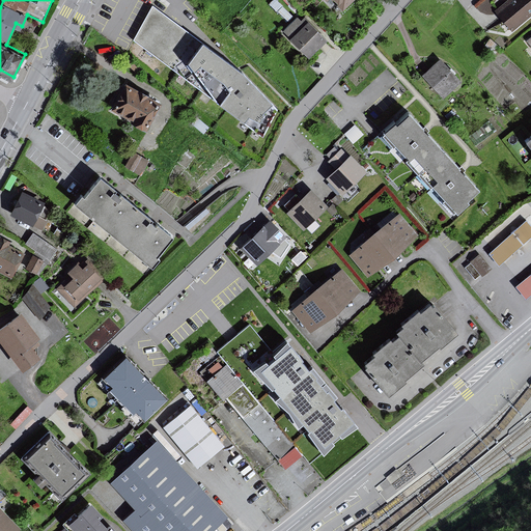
[(352,0),(335,0),(343,8),(352,0)]
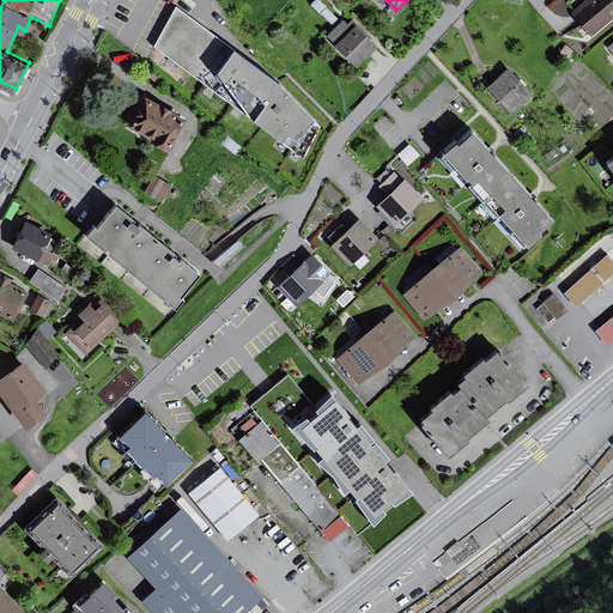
[(595,30),(612,16),(612,0),(583,0),(576,6),(595,30)]
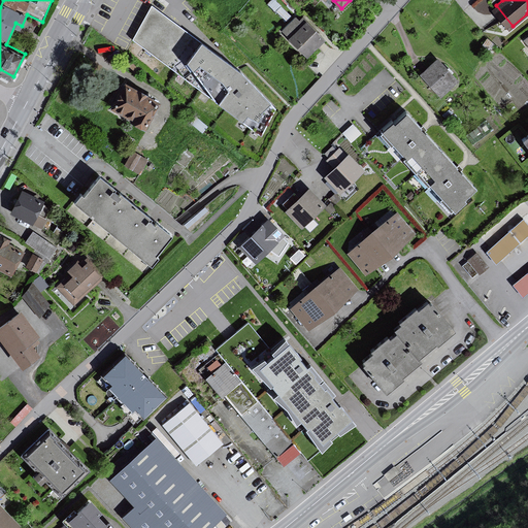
[(237,70),(151,5),(132,39),(261,135),(275,108),(237,70)]
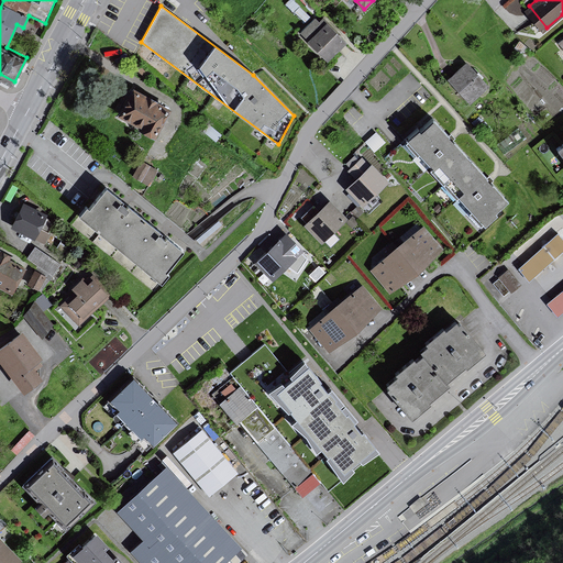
[(316,19),(300,33),(311,44),(327,61),(345,42),(335,32),(329,25),(324,20),(320,23),(316,19)]
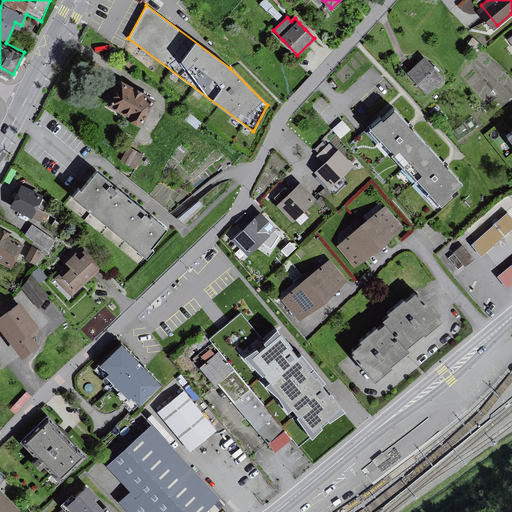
[(444,79),(424,59),(409,74),(428,94),(444,79)]
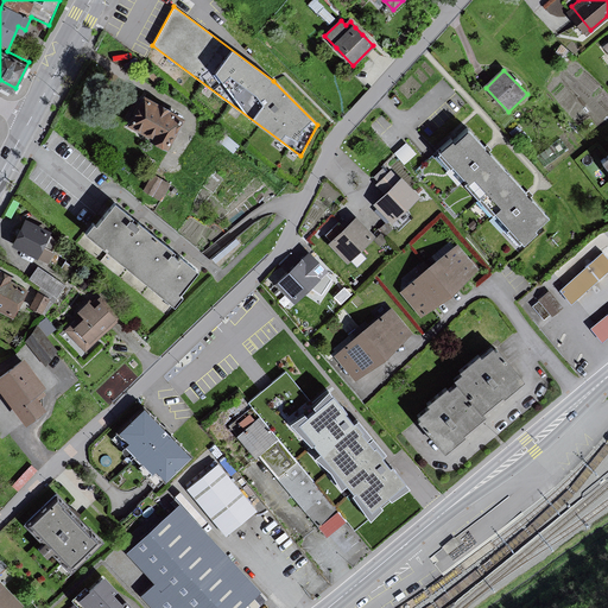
[(171,113),(145,100),(132,126),(157,139),(154,144),(170,151),(185,120),(171,113)]
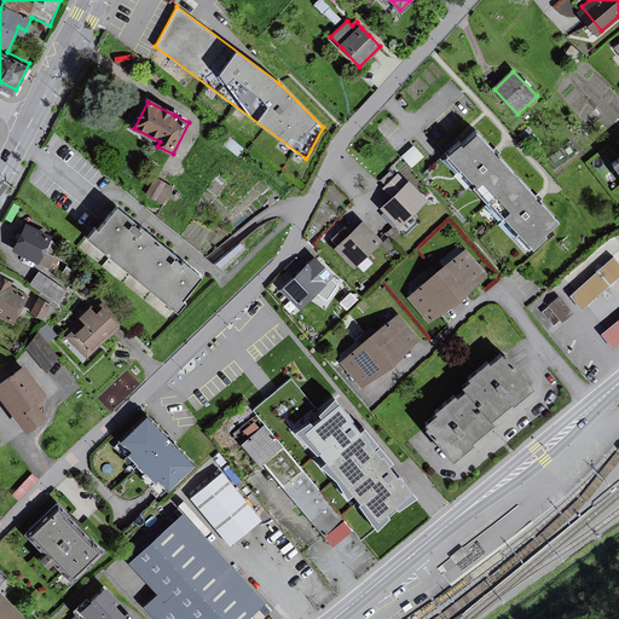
[(478,132),(451,155),(532,247),(559,224),(537,200),(495,151),(478,132)]
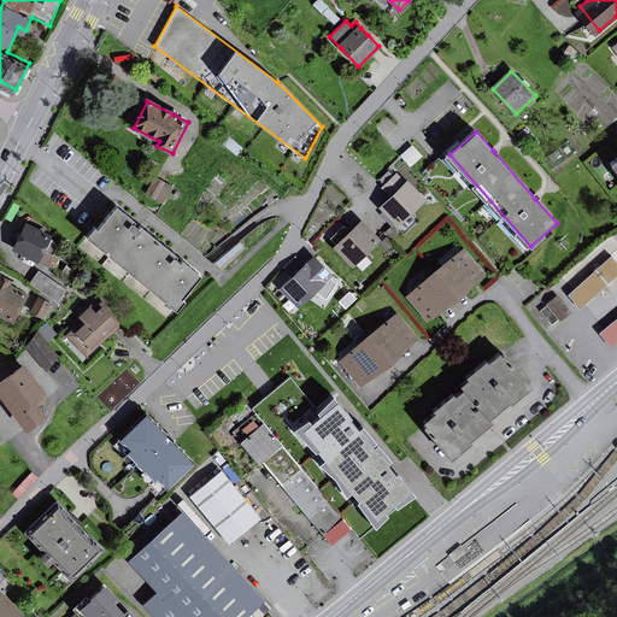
[(401,152),(411,164),(423,153),(412,141),(401,152)]
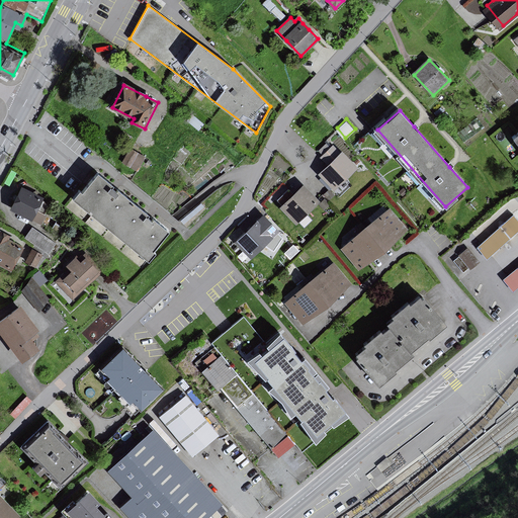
[(147,153),(132,144),(122,159),(138,168),(147,153)]
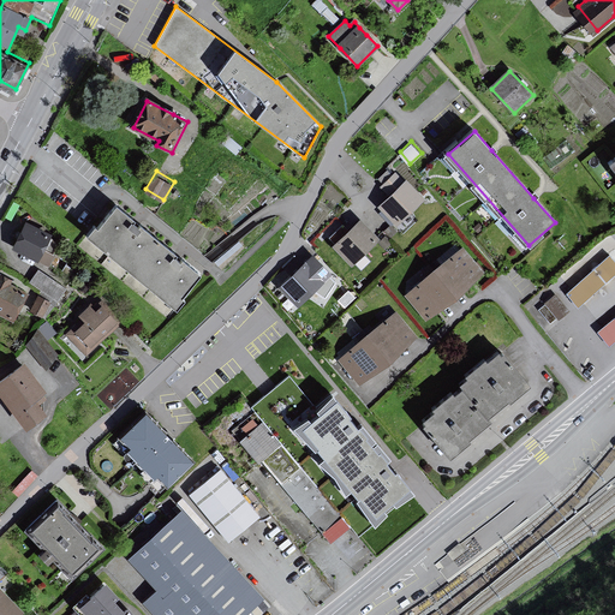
[(384,185),(382,187),(392,197),(381,208),(398,225),(424,199),(407,181),(405,184),(395,174),(393,177),(388,172),(380,179),(384,185)]
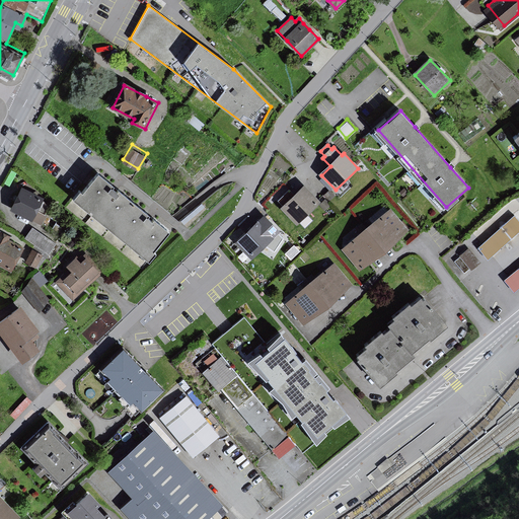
[(85,187),(83,184),(76,193),(151,254),(158,245),(156,243),(171,224),(101,167),(85,187)]
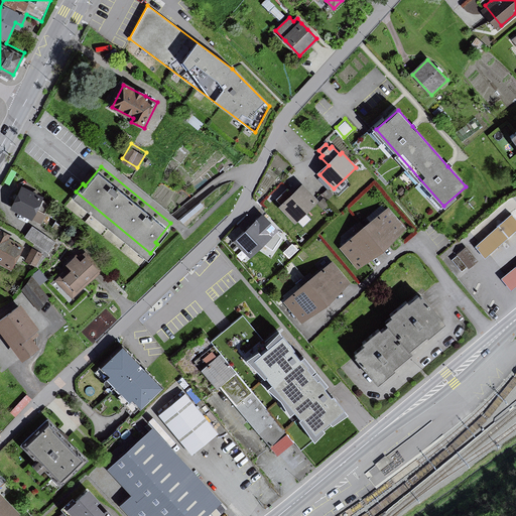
[(23,182),(11,207),(41,222),(47,212),(38,207),(43,199),(37,196),(40,191),(23,182)]
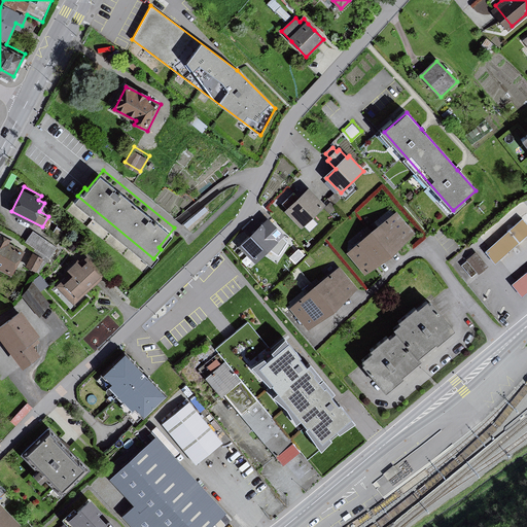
[(302,199),(286,212),(302,227),(324,205),(310,190),(302,199)]
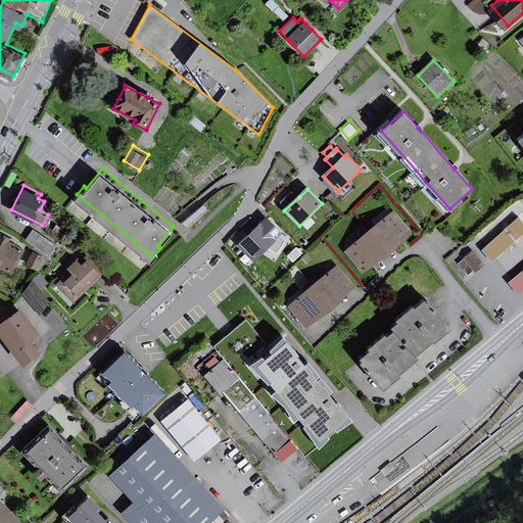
[(393,212),(346,251),(364,272),(372,265),(401,240),(411,232),(393,212)]
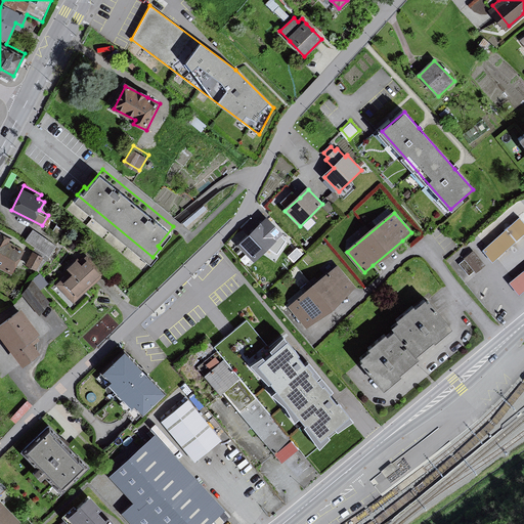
[(523,224),(519,219),(484,251),(493,261),(523,233),(523,224)]
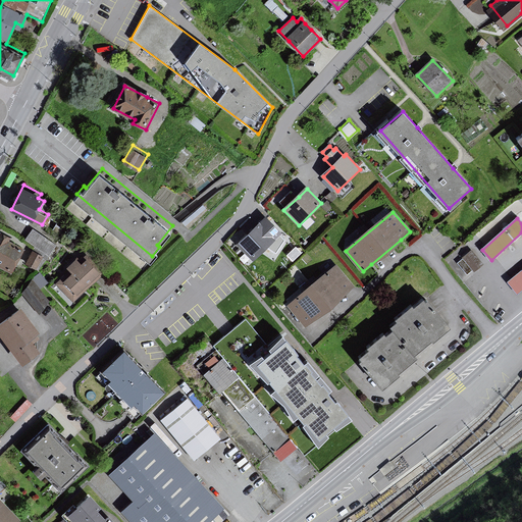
[(240,244),(254,259),(279,235),(265,219),(252,232),(240,244)]
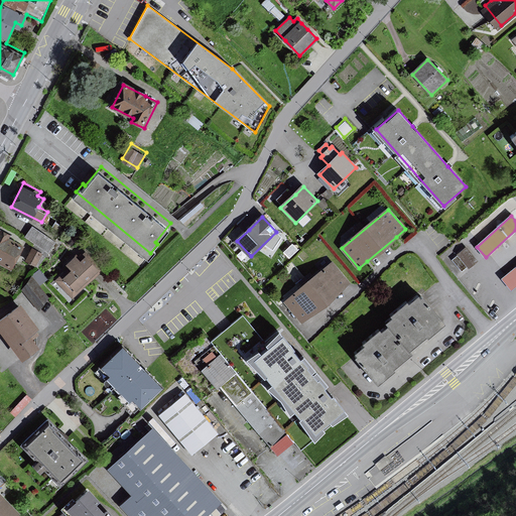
[(65,224),(55,218),(51,225),(61,230),(65,224)]
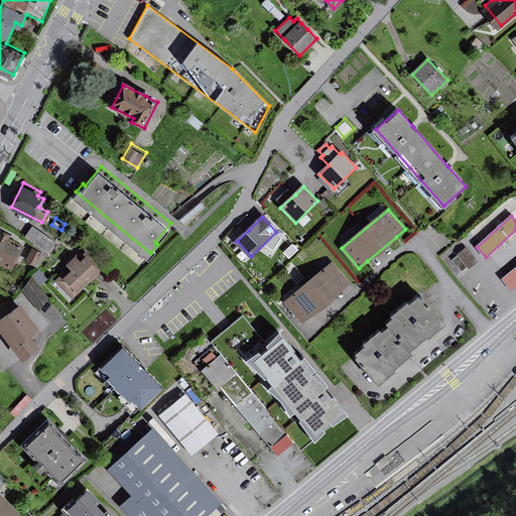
[(0,223),(0,258),(13,265),(24,241),(10,234),(12,230),(0,223)]
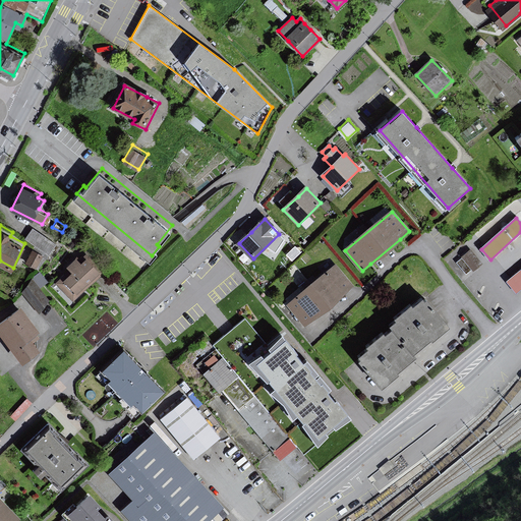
[(58,240),(36,225),(27,236),(50,251),(58,240)]
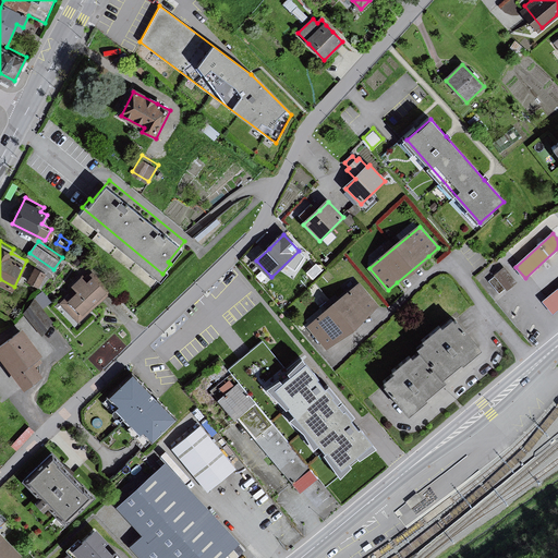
[(47,270),(35,265),(28,279),(39,284),(47,270)]
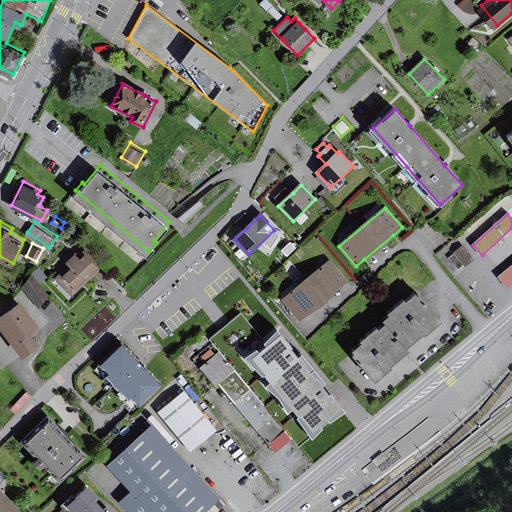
[(450,258),(458,269),(463,264),(465,267),(474,259),(463,246),(453,253),(454,254),(450,258)]
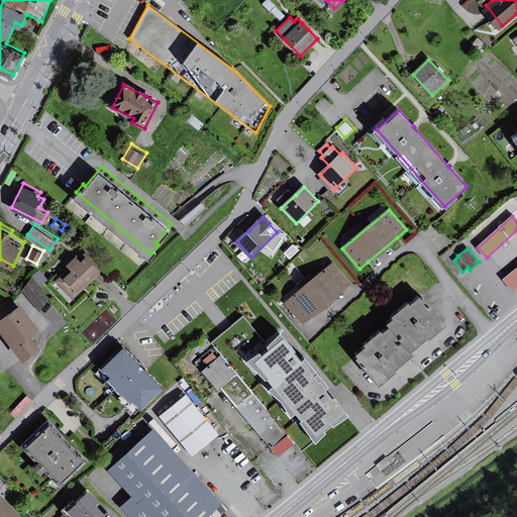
[(76,295),(104,268),(89,252),(84,256),(79,251),(69,261),(74,266),(67,273),(62,268),(55,273),(76,295)]
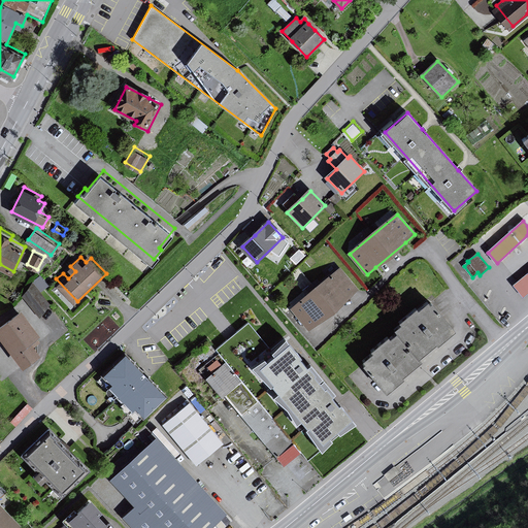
[(340,269),(292,309),(309,330),(319,323),(350,297),(358,290),(340,269)]
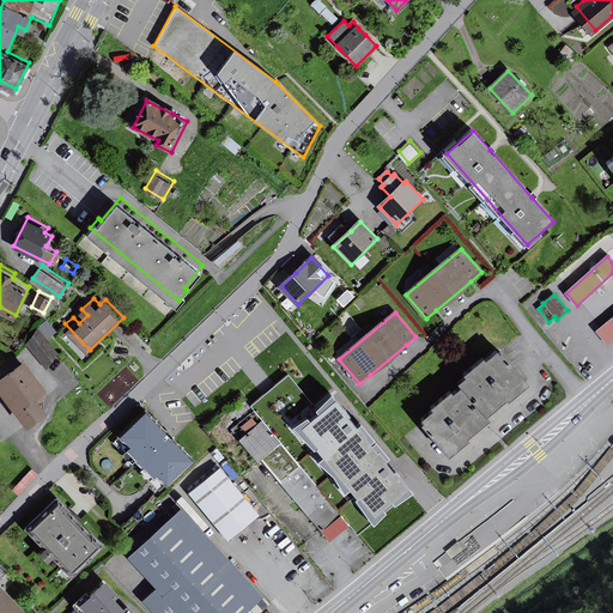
[(47,317),(40,323),(49,335),(56,329),(47,317)]
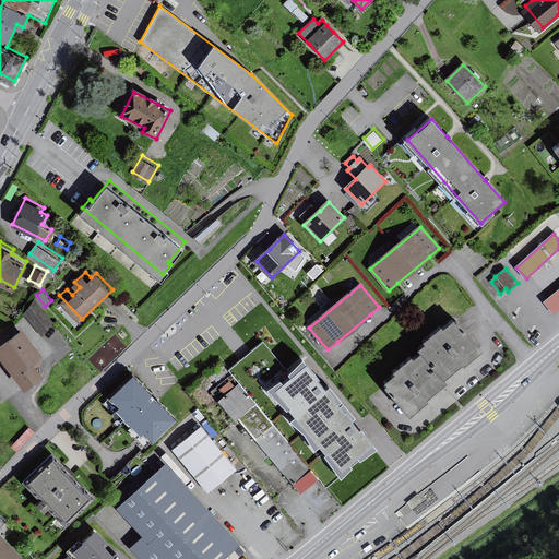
[(558,289),(545,302),(555,313),(558,310),(558,289)]
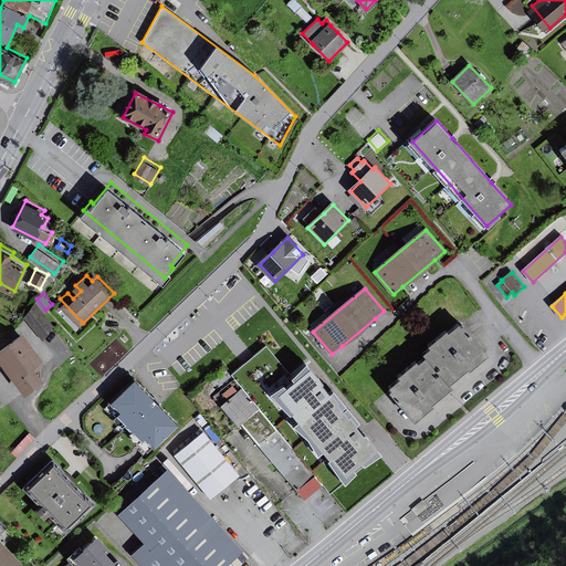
[(37,303),(23,314),(42,337),(56,325),(37,303)]
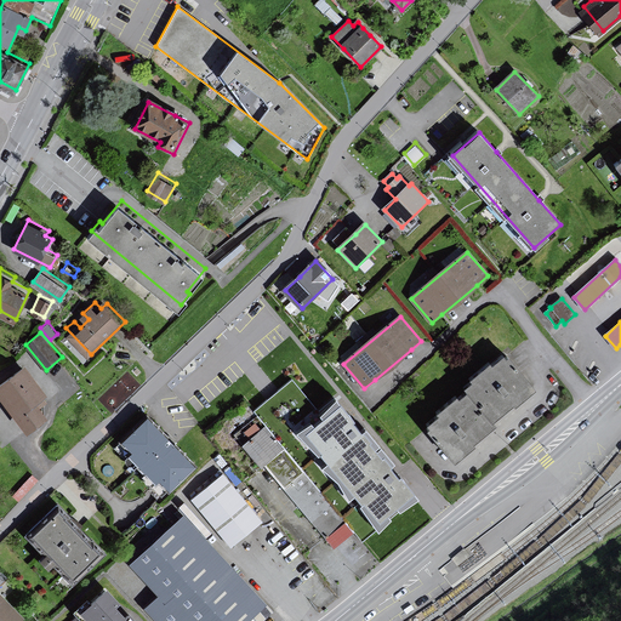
[(467,392),(493,422),(512,406),(513,405),(516,406),(536,391),(510,357),(506,359),(503,355),(491,365),(489,363),(469,380),(472,382),(463,388),(467,392)]
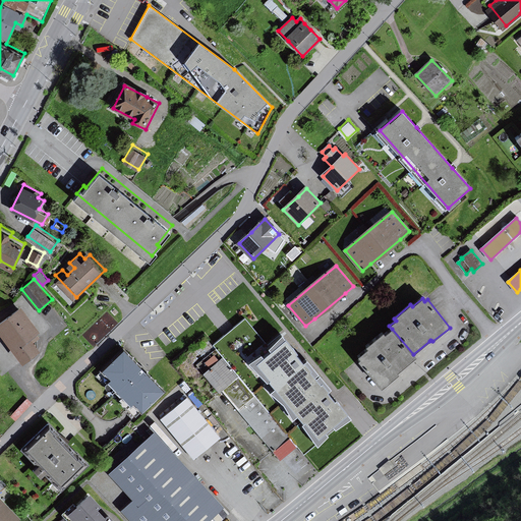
[(19,308),(0,323),(0,332),(22,361),(37,351),(26,338),(37,331),(32,325),(19,308)]
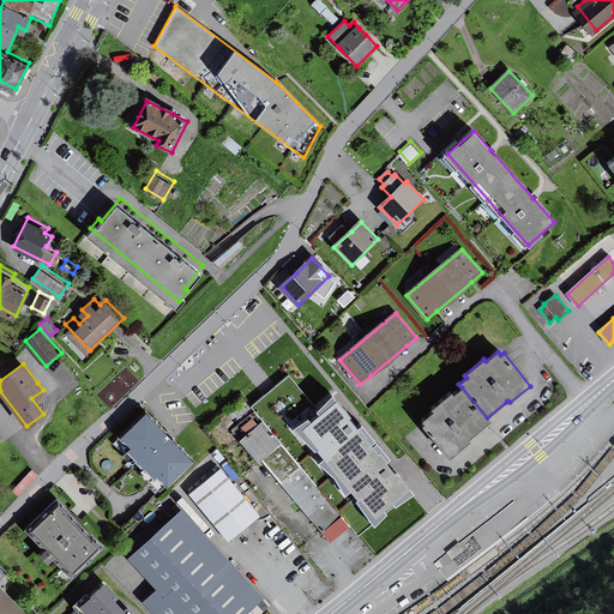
[(410,492),(405,487),(372,516),(314,449),(318,445),(300,423),(317,409),(289,374),(251,405),(357,536),(410,492)]
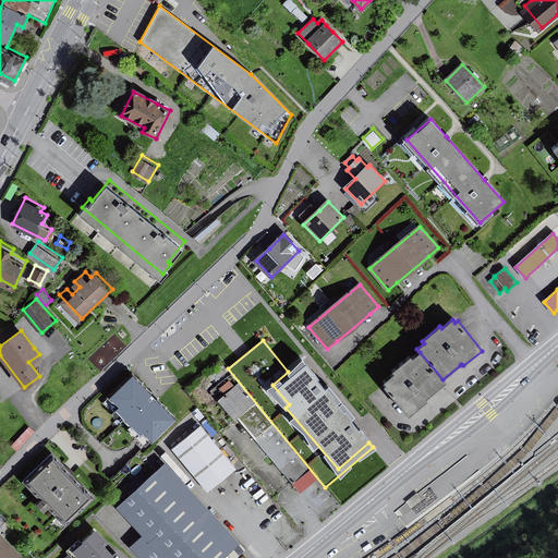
[(443,379),(420,352),(412,359),(410,356),(392,371),(395,374),(384,381),(387,386),(385,387),(408,416),(428,400),(426,398),(427,397),(446,383),(443,379)]
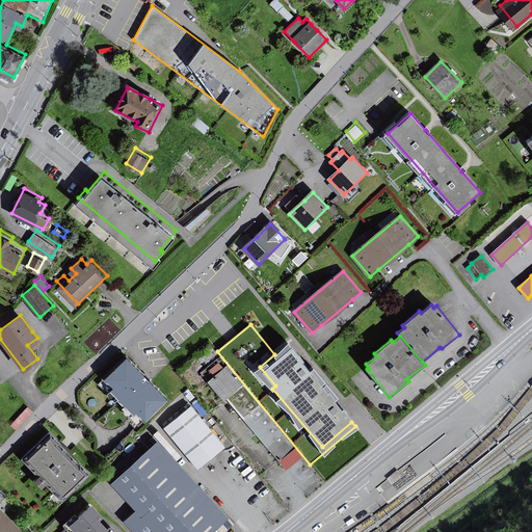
[(306,365),(288,343),(274,354),(260,367),(275,386),(272,389),(322,447),(351,422),(353,420),(338,401),(306,365)]
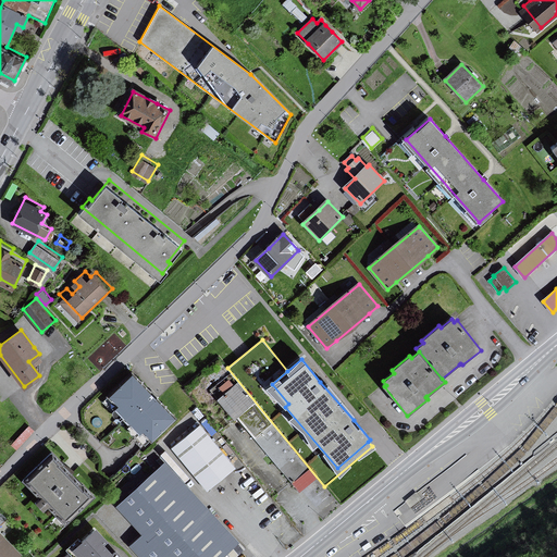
[(152,396),(133,375),(111,395),(120,405),(115,409),(139,433),(144,430),(152,438),(173,418),(152,396)]
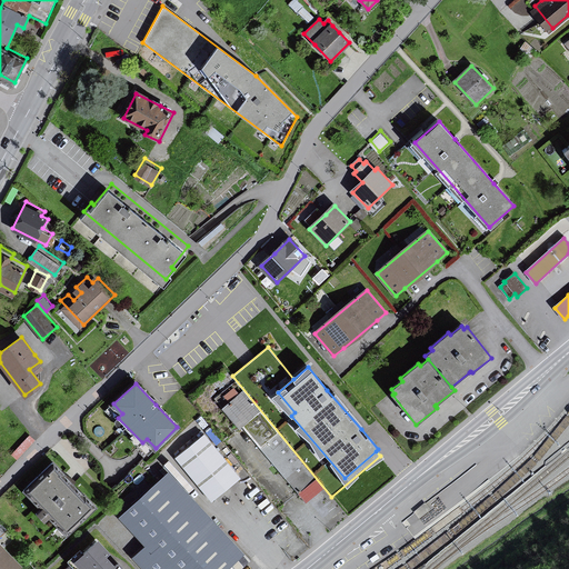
[(323,487),(243,393),(223,410),(227,415),(240,430),(243,427),(303,497),(307,501),(323,487)]
